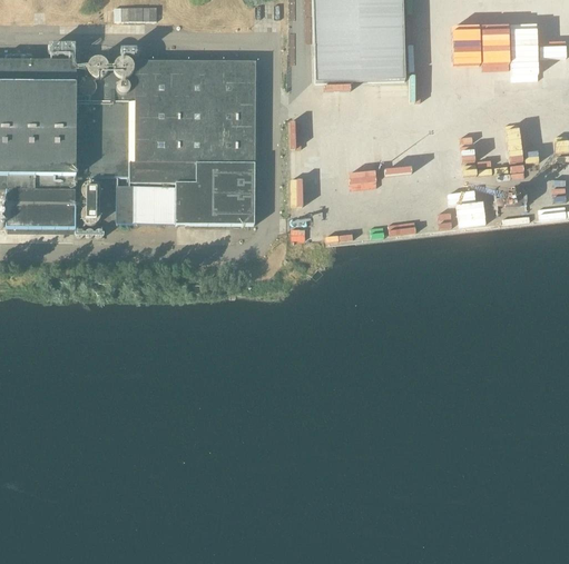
[(405,78),(402,0),(312,0),(315,80),(405,78)]
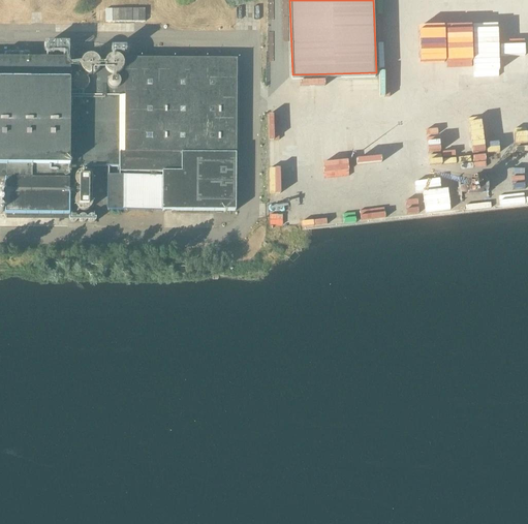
[(44,43),(44,44),(44,45),(44,47),(45,48),(45,49),(47,49),(48,50),(49,50),(50,51),(51,51),(53,51),(54,50),(55,50),(56,49),(56,48),(57,47),(57,45),(58,43),(57,42),(57,41),(56,40),(56,39),(55,38),(54,38),(53,37),(52,37),(51,37),(50,37),(49,38),(48,38),(47,39),(45,40),(44,41),(44,42),(44,43)]
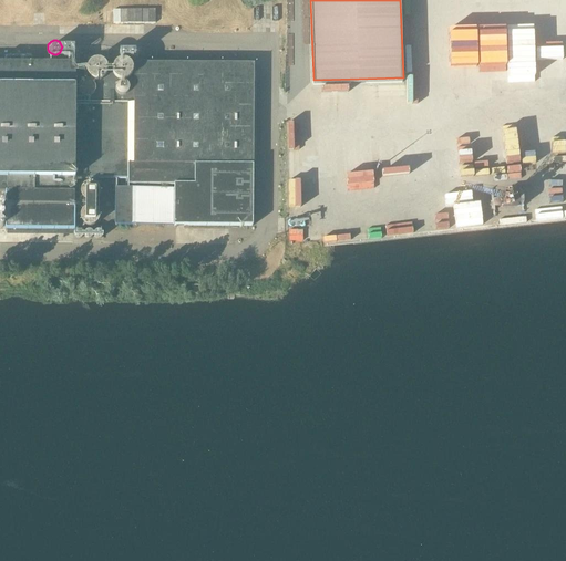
[(62,45),(62,47),(62,48),(62,49),(62,50),(63,51),(64,52),(64,53),(65,53),(68,54),(69,54),(70,54),(71,53),(72,53),(73,52),(74,51),(75,50),(75,49),(75,48),(75,47),(75,45),(75,44),(74,43),(73,42),(73,41),(72,41),(71,40),(69,40),(68,40),(65,41),(64,41),(64,42),(63,43),(62,44),(62,45)]
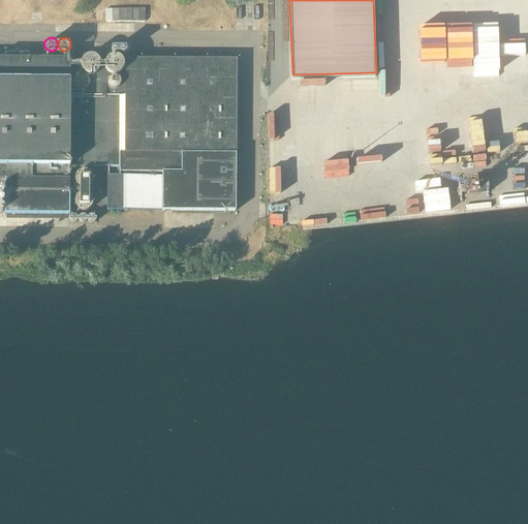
[(0,175),(5,175),(5,210),(69,210),(69,161),(107,161),(107,205),(162,206),(236,206),(237,149),(125,148),(126,92),(70,92),(70,54),(44,54),(0,53),(0,175)]
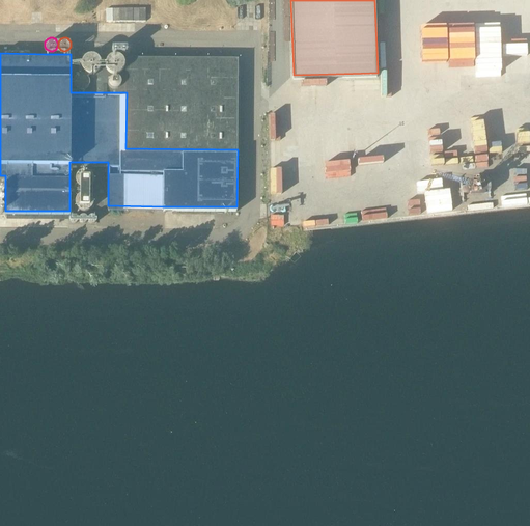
[(89,73),(92,72),(95,70),(98,67),(99,64),(99,60),(96,57),(94,55),(91,54),(87,54),(84,56),(82,58),(81,62),(81,65),(83,68),(85,72),(89,73)]
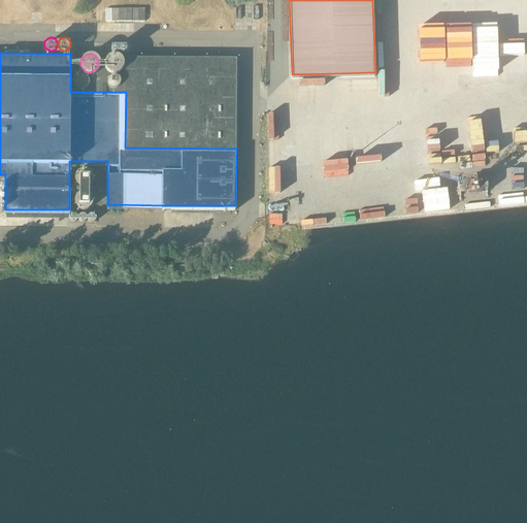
[(111,72),(116,71),(119,70),(121,67),(122,64),(121,61),(120,58),(117,56),(113,55),(110,55),(107,56),(105,59),(103,62),(104,66),(105,69),(108,71),(111,72)]
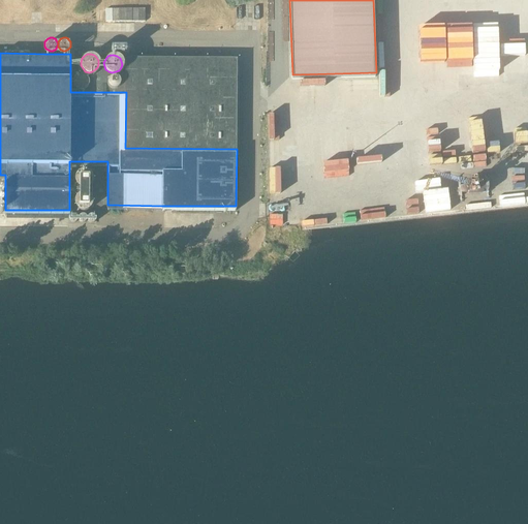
[(81,89),(85,89),(88,88),(90,85),(91,82),(91,79),(89,75),(87,73),(84,72),(81,72),(79,73),(75,75),(74,79),(74,82),(75,85),(78,88),(81,89)]
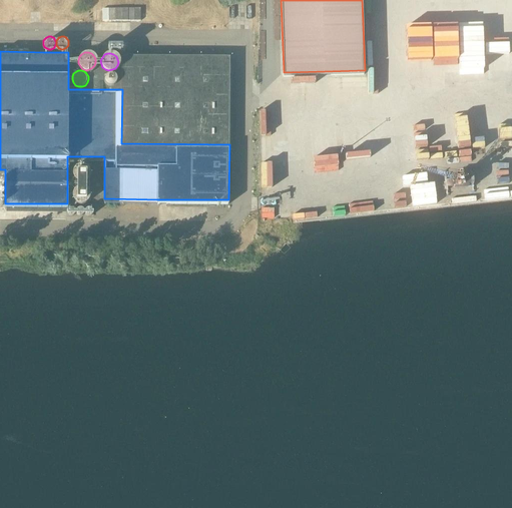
[(105,83),(108,84),(110,83),(112,82),(114,81),(114,79),(115,76),(114,74),(112,72),(110,71),(107,71),(105,72),(103,74),(102,76),(102,79),(103,81),(105,83)]
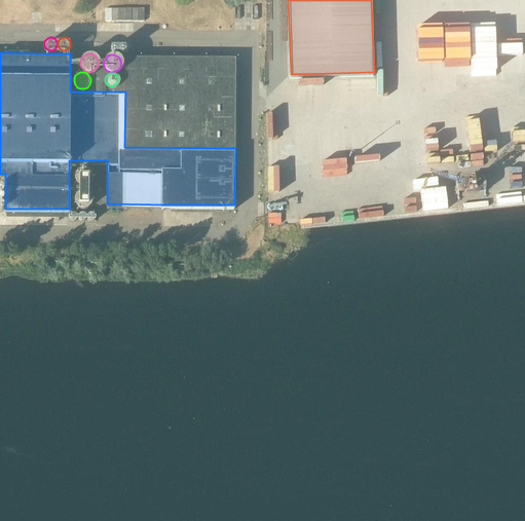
[(354,149),(378,148),(378,139),(354,139),(354,149)]
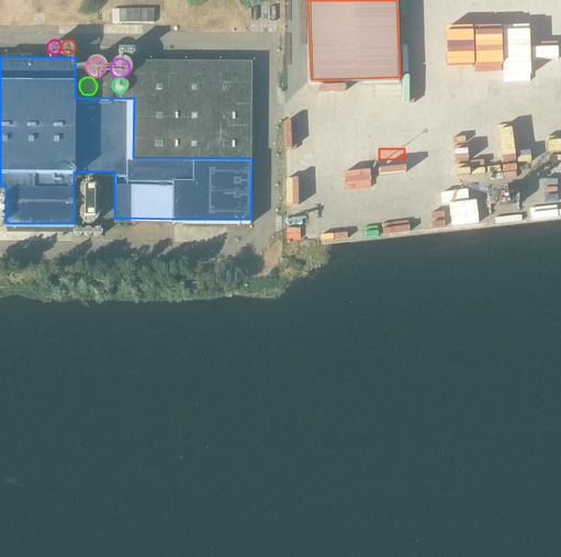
[(406,164),(380,164),(380,173),(406,174),(406,164)]
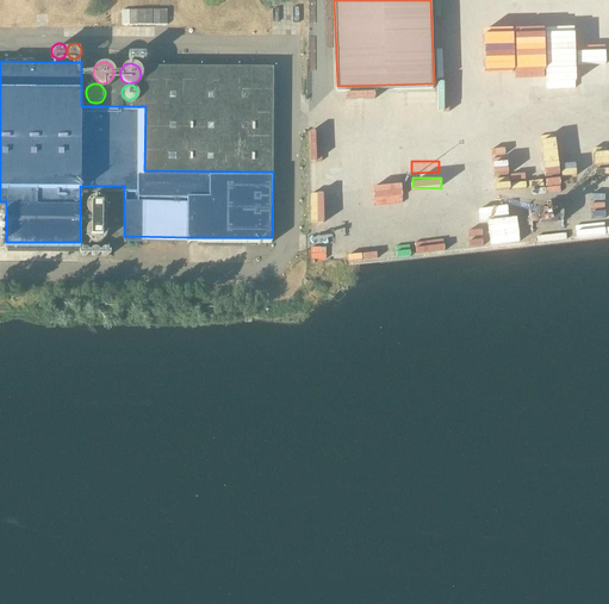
[(92,190),(84,197),(84,207),(91,215),(103,215),(110,207),(110,197),(103,190),(92,190)]
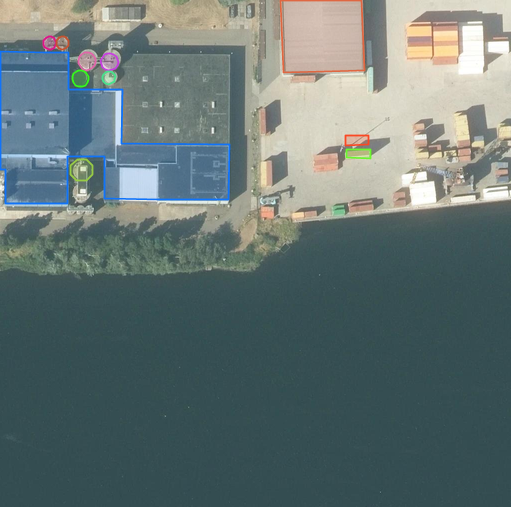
[(85,181),(76,181),(70,187),(70,196),(76,202),(85,202),(92,196),(92,188),(85,181)]
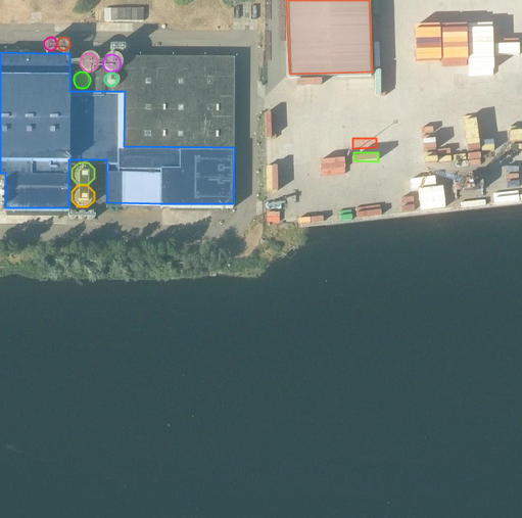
[(69,216),(96,216),(96,207),(69,207),(69,216)]
